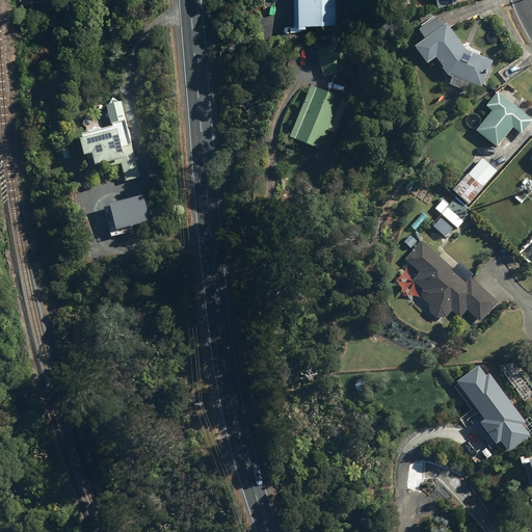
[(298,26),(298,29),(306,29),(306,26),(337,26),(336,0),(294,0),(295,26),(298,26)]
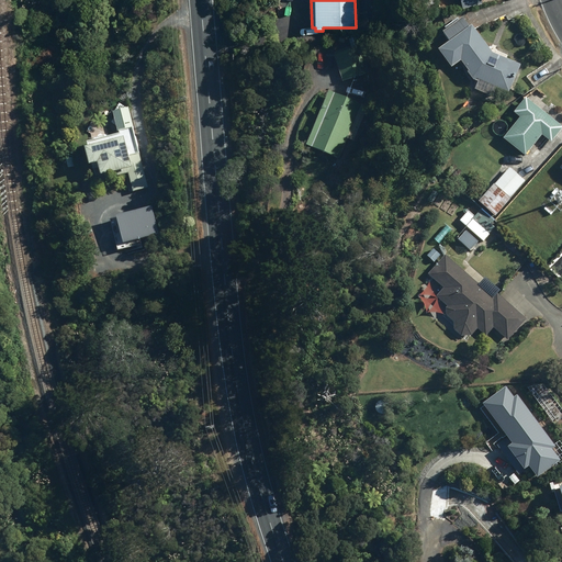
[(476,82),(478,81),(480,81),(476,92),(494,99),(497,89),(510,94),(523,67),(494,55),(473,27),(471,29),(464,19),(445,34),(451,44),(440,53),(453,70),(463,64),(470,74),(469,75),(474,81),(476,82)]
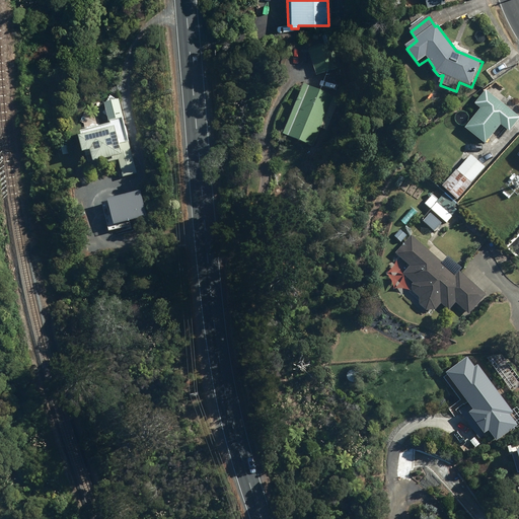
[(283,136),(313,149),(334,97),(304,85),(283,136)]
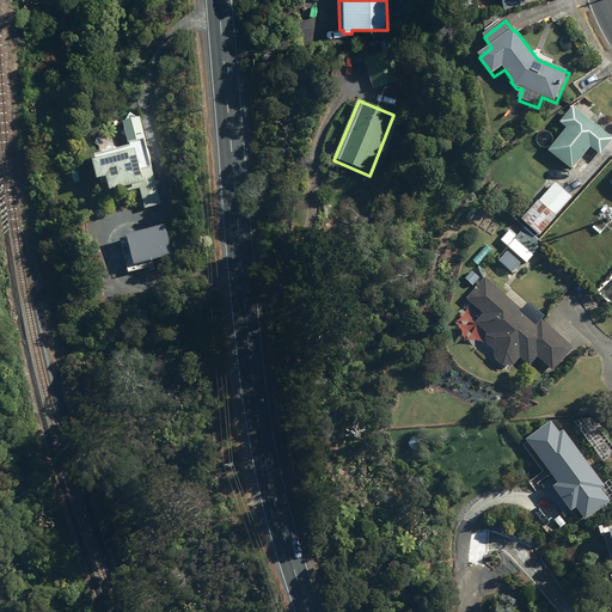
[(546,152),(570,171),(589,147),(599,155),(611,139),(571,106),(558,123),(564,128),(546,152)]
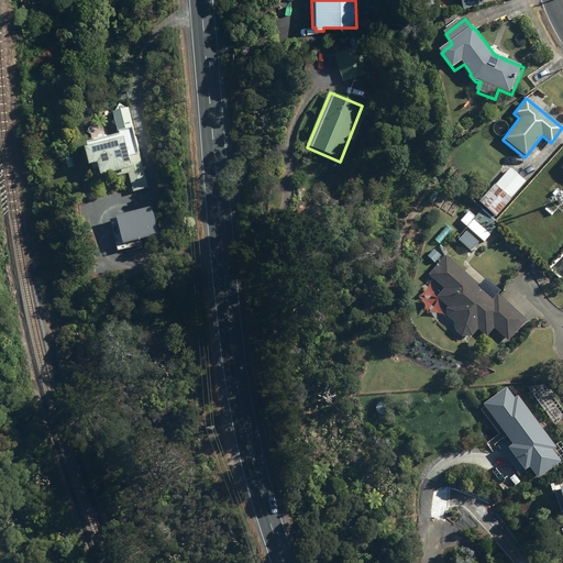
[(129,175),(134,195),(150,190),(134,132),(135,132),(130,110),(114,114),(120,138),(88,146),(89,153),(87,153),(91,172),(99,169),(102,181),(129,175)]
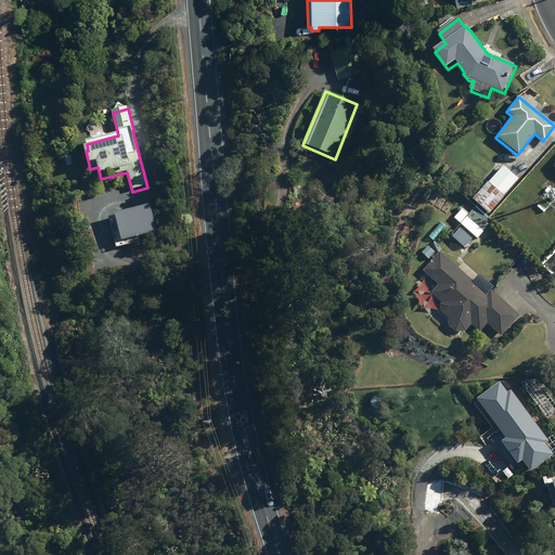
[(502,166),(472,199),(487,214),(518,179),(502,166)]
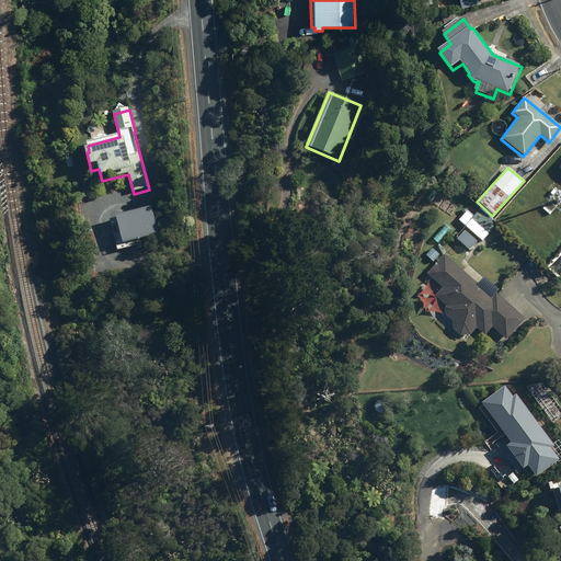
[(124,217),(132,242),(160,235),(152,208),(124,217)]
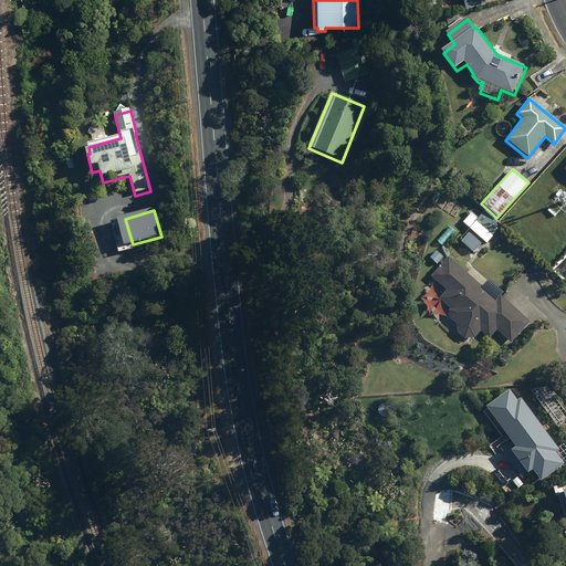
[(462,222),(485,243),(491,236),(475,221),(478,219),(471,213),(462,222)]
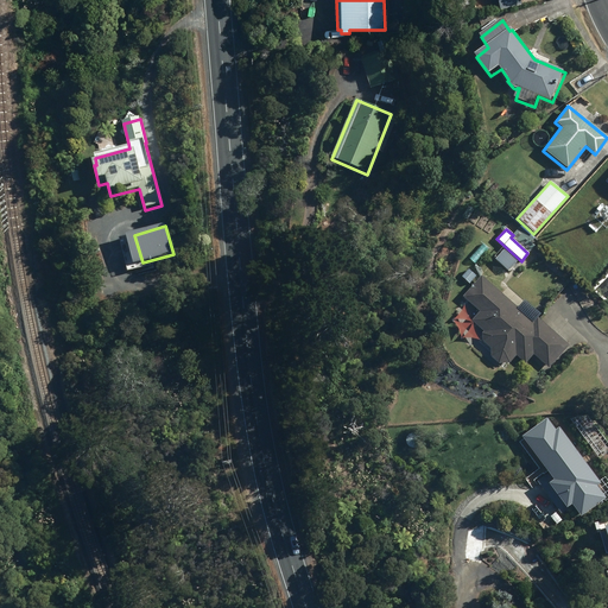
[(532,354),(549,368),(569,346),(537,317),(533,322),(480,277),(462,297),(479,311),(470,321),(482,333),(481,334),(481,341),(489,348),(491,358),(498,363),(508,363),(515,356),(525,363),(532,354)]
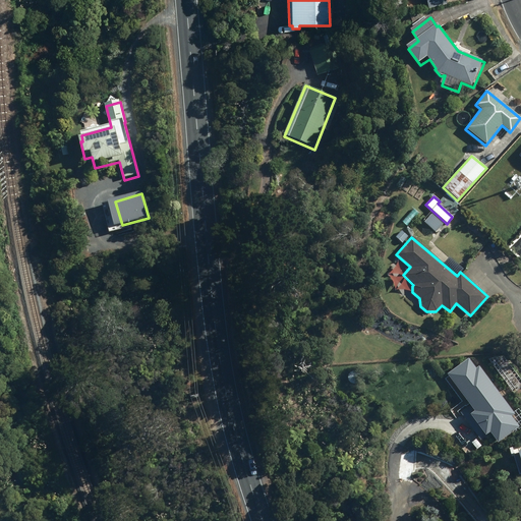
[(466,360),(445,375),(468,409),(462,414),(479,439),(486,433),(494,445),(517,428),(509,417),(511,416),(476,367),(473,370),(466,360)]
